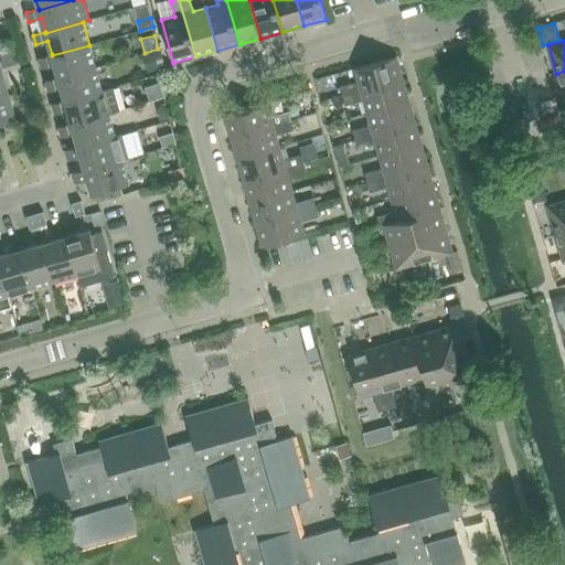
[(52,55),(52,54),(40,59),(42,67),(54,64),(59,77),(59,78),(96,68),(89,45),(52,55)]
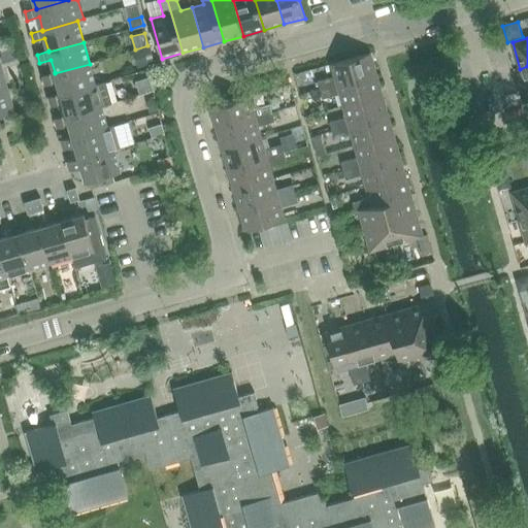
[(150,47),(133,52),(138,67),(154,63),(150,47)]
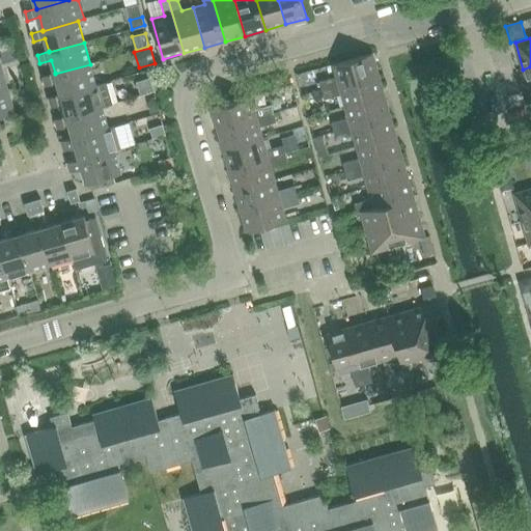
[(319,82),(323,90),(379,75),(372,53),(333,64),(337,77),(319,82)]
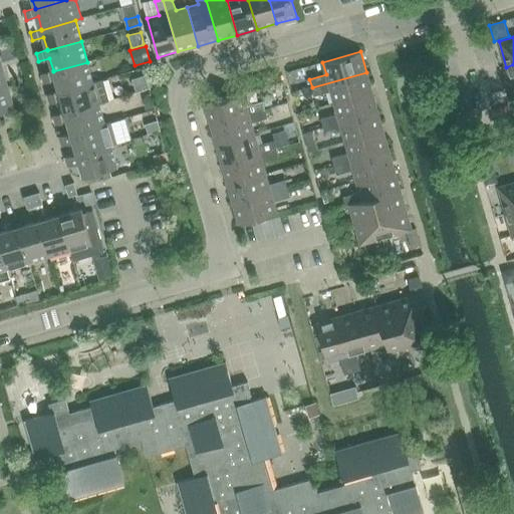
[(87,62),(53,71),(53,70),(42,73),(44,82),(55,79),(59,91),(59,92),(93,82),(87,62)]
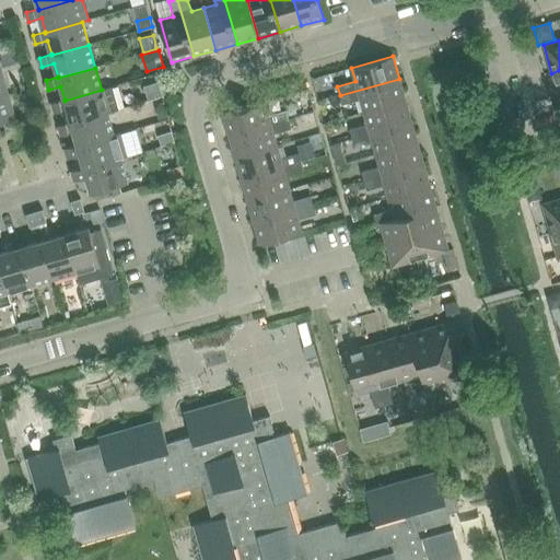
[(364,112),(406,100),(399,79),(340,95),(342,105),(360,100),(364,112)]
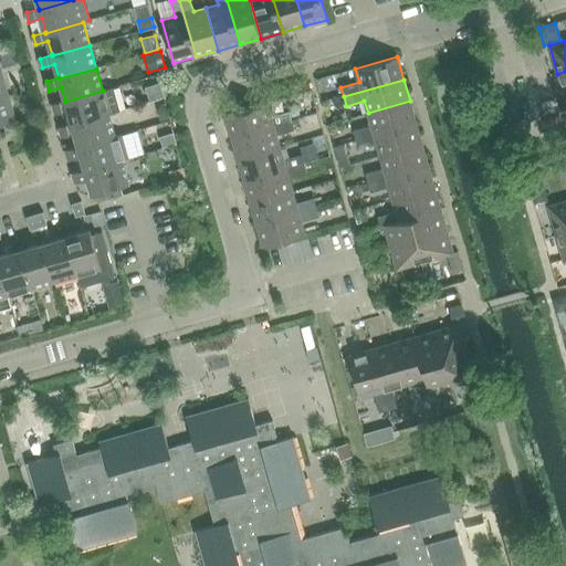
[(159,84),(146,87),(147,91),(149,101),(163,96),(164,96),(163,93),(160,83),(159,84)]
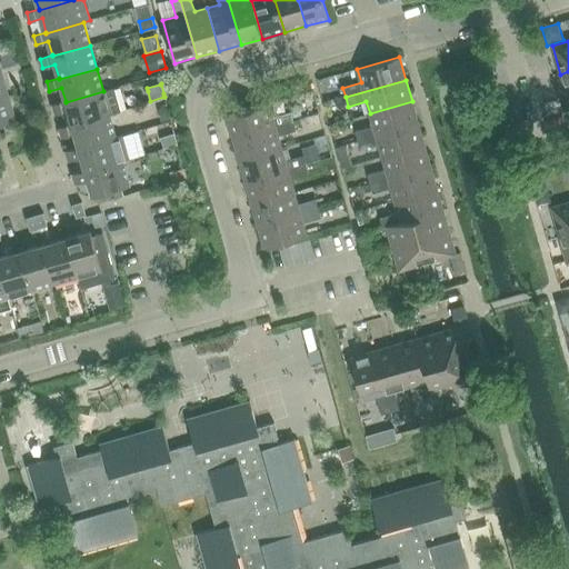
[(68,110),(72,125),(72,126),(110,115),(120,111),(113,89),(103,91),(66,102),(66,101),(53,105),(56,115),(68,110)]
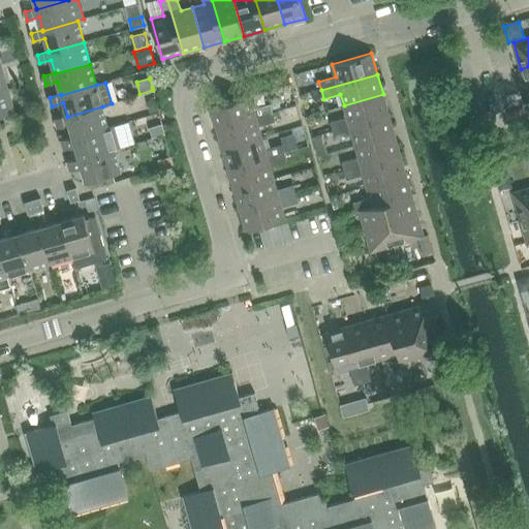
[(301,94),(302,94),(310,91),(308,83),(299,86),(301,94)]
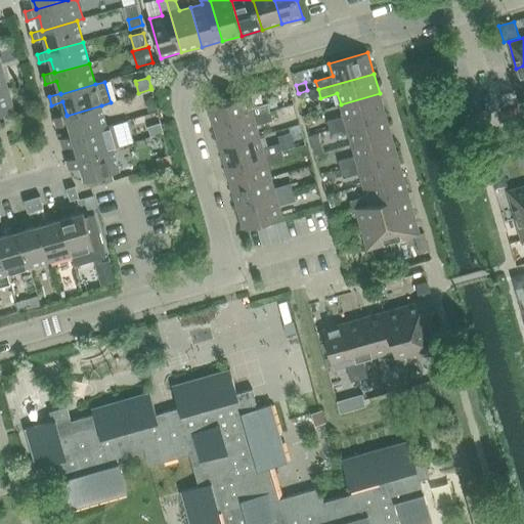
[(7,106),(12,104),(8,89),(0,91),(0,127),(1,128),(0,124),(0,115),(8,113),(7,106)]
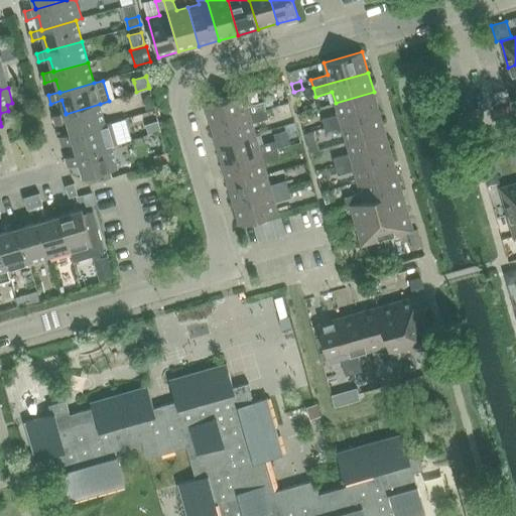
[(374,92),(336,103),(339,114),(321,119),(325,127),(379,112),(374,92)]
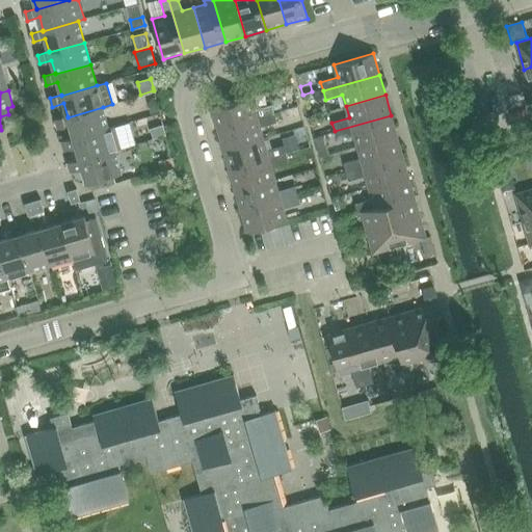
[(251,97),(212,108),(218,130),(274,113),(272,105),(255,109),(251,97)]
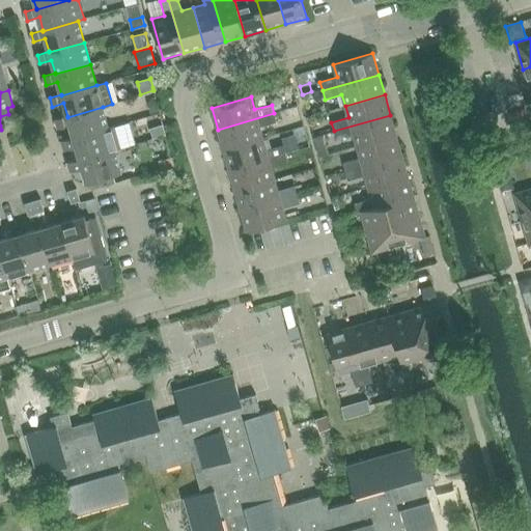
[(155,101),(147,103),(150,114),(158,111),(155,101)]
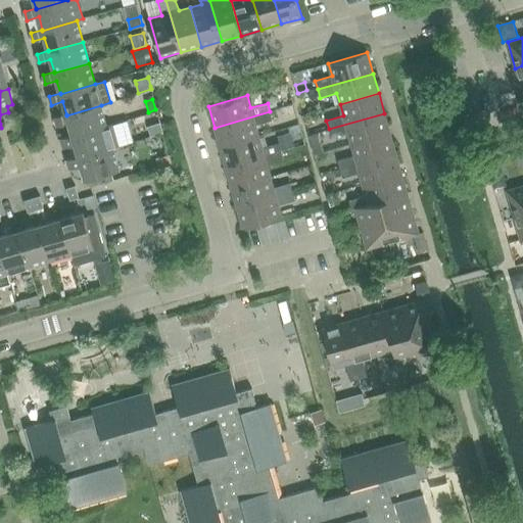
[(275,99),(269,101),(271,109),(277,108),(275,99)]
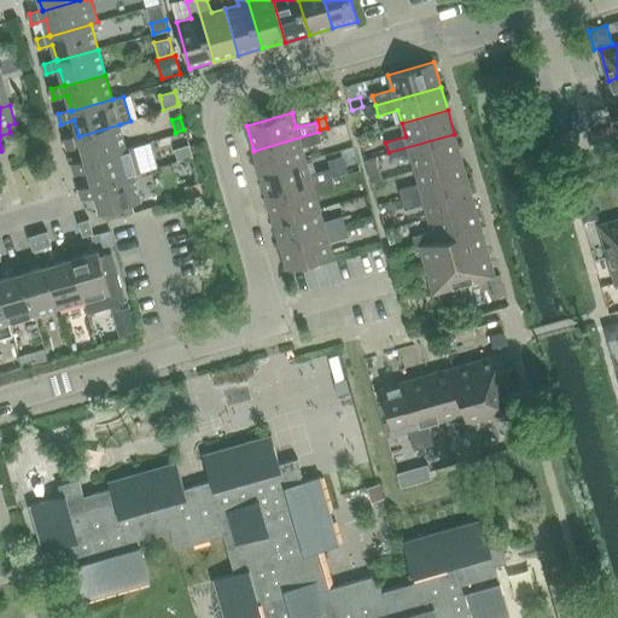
[(81,145),(86,161),(127,150),(120,124),(79,136),(79,135),(65,139),(68,149),(81,145)]
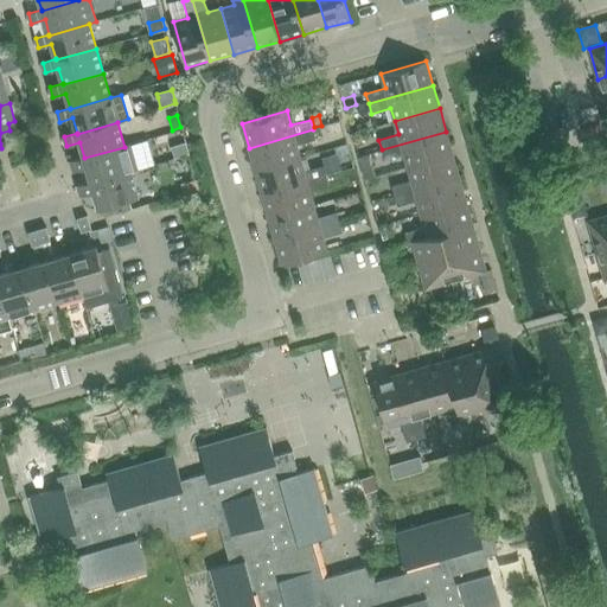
[(313,129),(249,148),(255,171),(300,158),(296,145),(315,139),(313,129)]
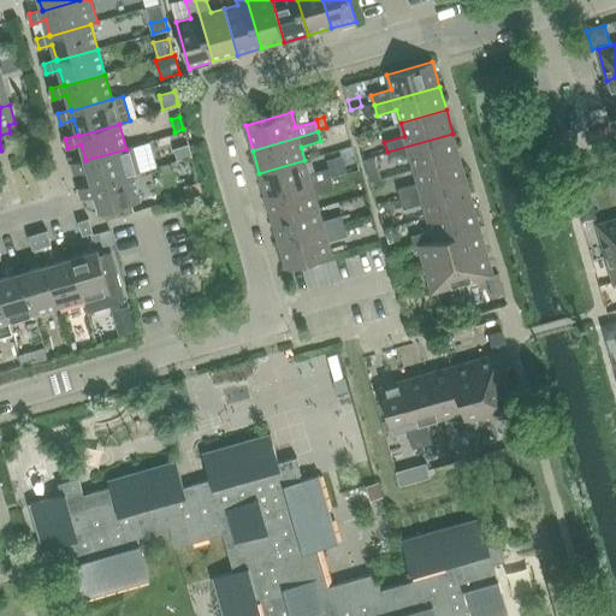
[(414,171),(460,158),(452,134),(388,152),(390,163),(409,157),(414,171)]
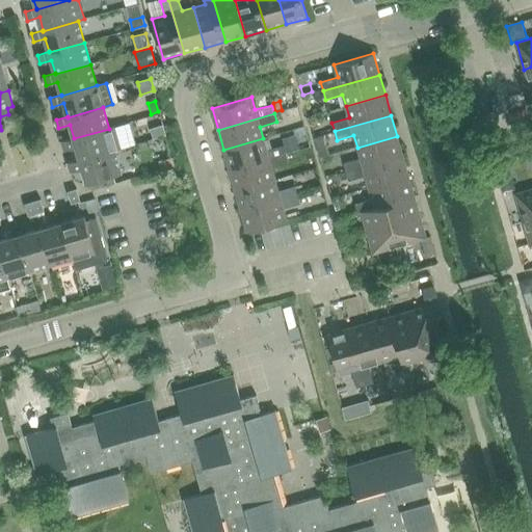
[(162,125),(151,129),(154,139),(165,135),(162,125)]
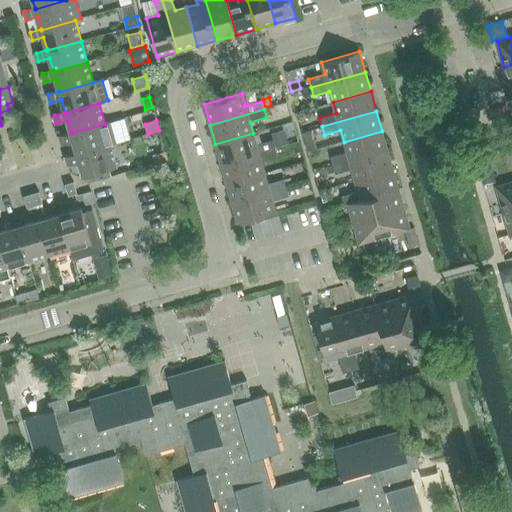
[(116,143),(110,122),(105,124),(71,133),(59,136),(62,144),(73,141),(77,153),(77,154),(111,145),(116,143)]
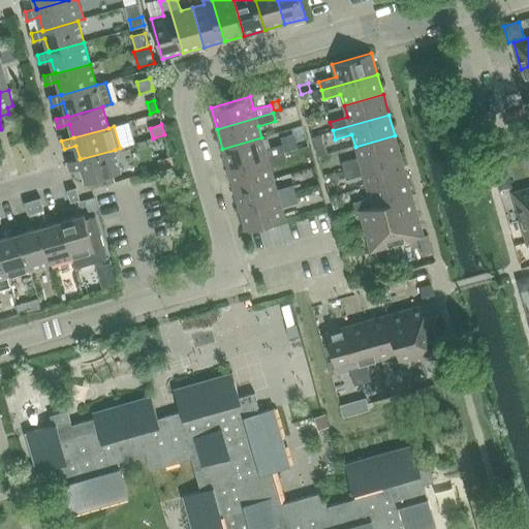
[(172,135),(158,141),(162,154),(177,150),(172,135)]
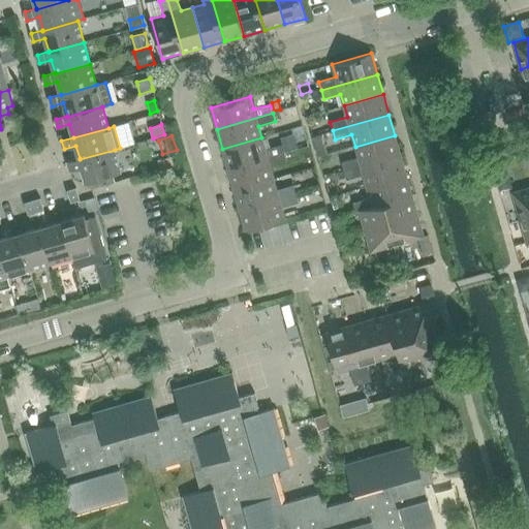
[(395,135),(355,147),(359,158),(342,162),(344,172),(401,155),(395,135)]
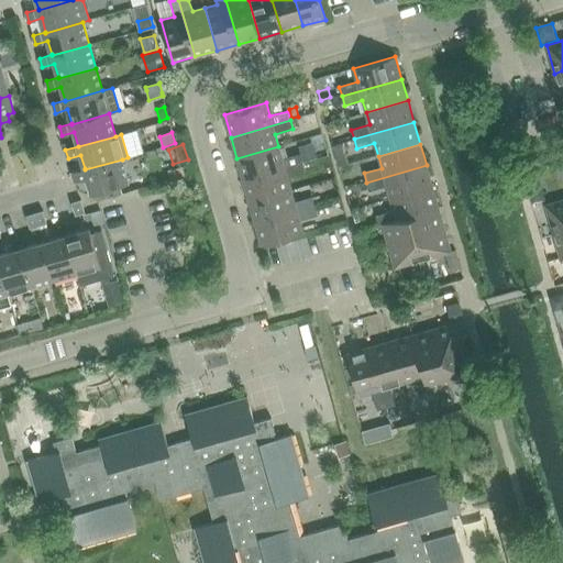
[(312,145),(300,148),(304,162),(316,157),(312,145)]
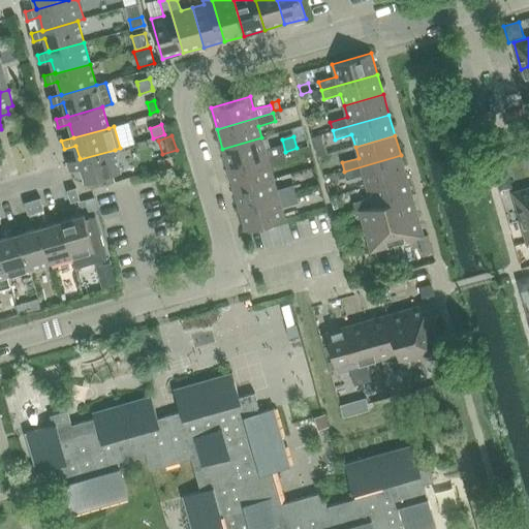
[(261,137),(222,149),(228,169),(284,153),(282,145),(266,150),(261,137)]
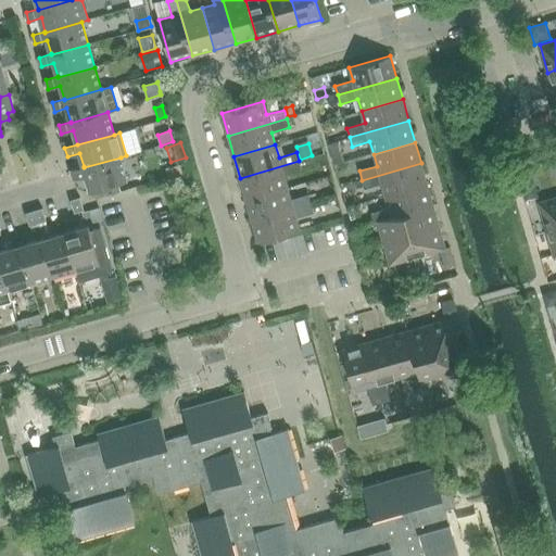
[(84,167),(84,166),(71,169),(74,179),(86,176),(90,192),(127,180),(121,158),(84,167)]
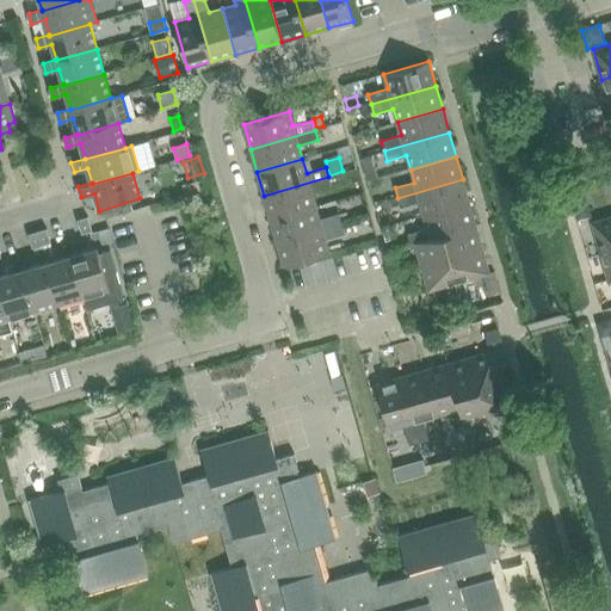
[(270,218),(316,207),(312,192),(332,187),(328,177),(264,196),(270,218)]
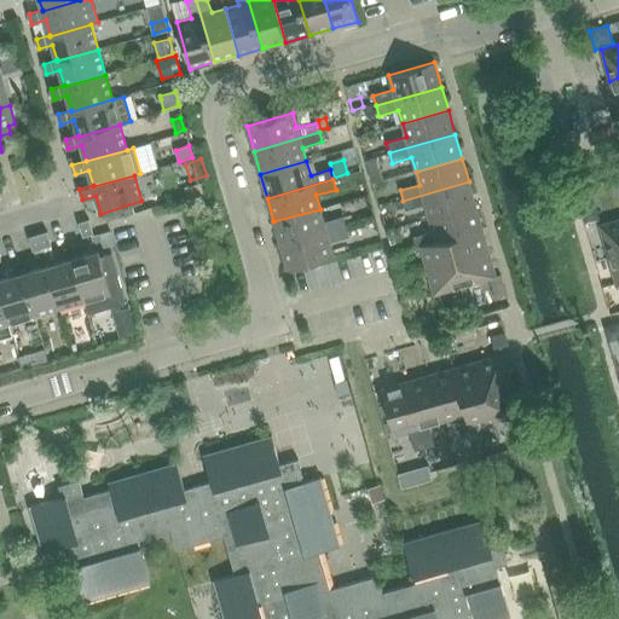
[(469,181),(403,201),(405,210),(426,204),(429,219),(475,206),(469,181)]
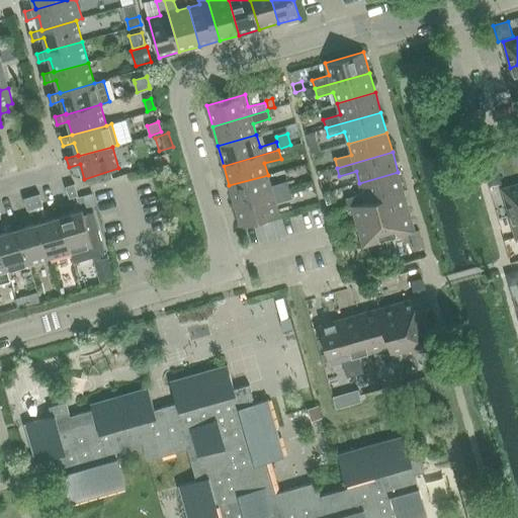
[(352,206),(377,199),(404,192),(398,172),(359,183),(362,194),(346,199),(348,208),(352,207),(352,206)]
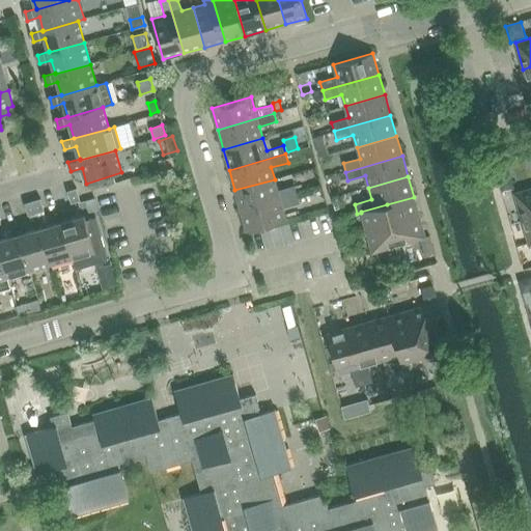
[(510,176),(499,179),(502,191),(513,188),(510,176)]
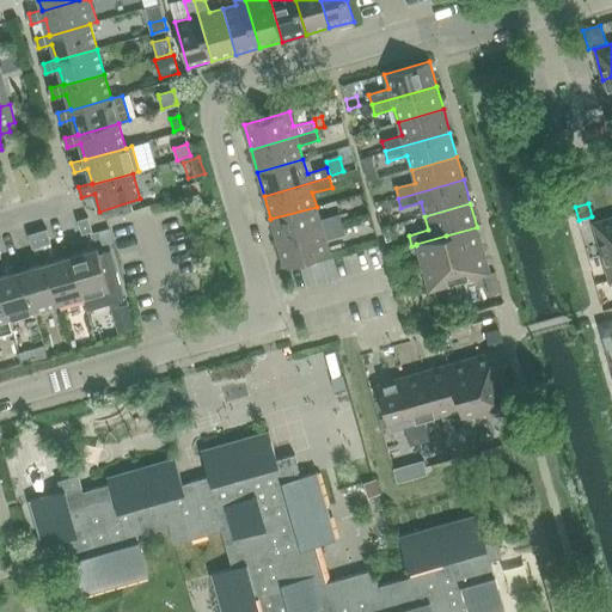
[(317,207),(270,219),(277,243),(342,224),(340,214),(320,220),(317,207)]
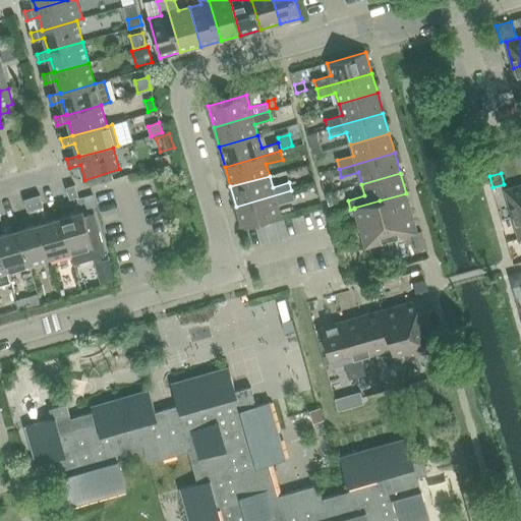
[(512,216),(520,213),(520,184),(505,189),(512,216)]
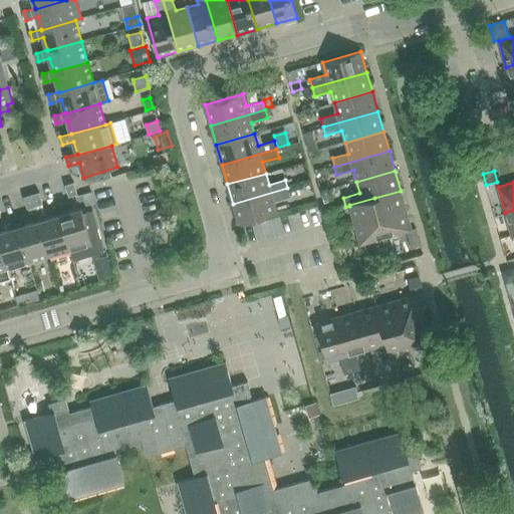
[(74,183),(65,185),(69,197),(77,194),(74,183)]
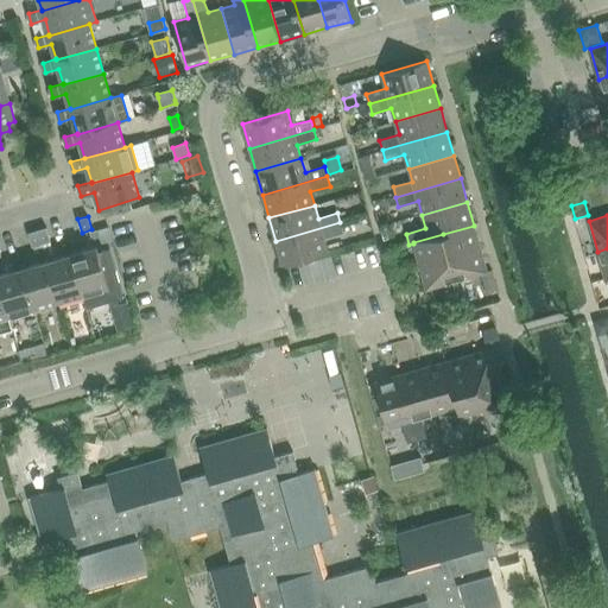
[(343,233),(340,222),(276,241),(283,265),(328,252),(324,238),(343,233)]
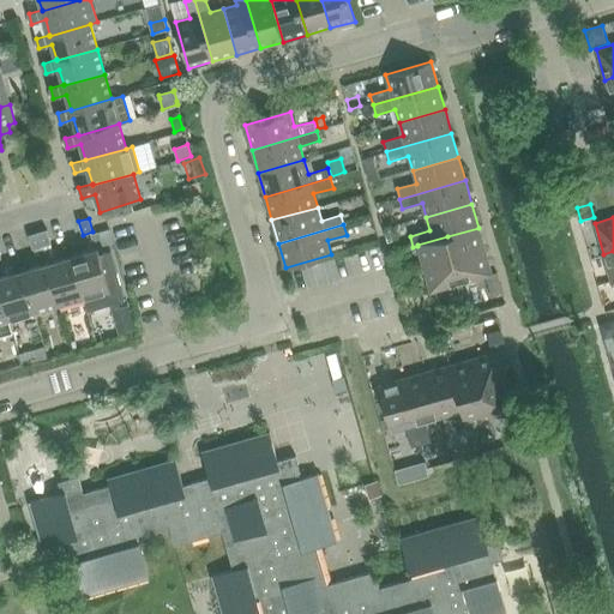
[(479,228),(447,236),(461,283),(487,276),(492,275),(479,228)]
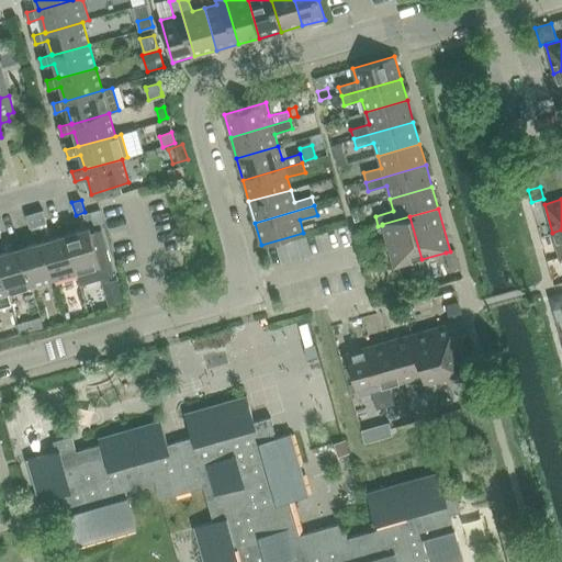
[(35,213),(38,226),(47,224),(43,211),(35,213)]
